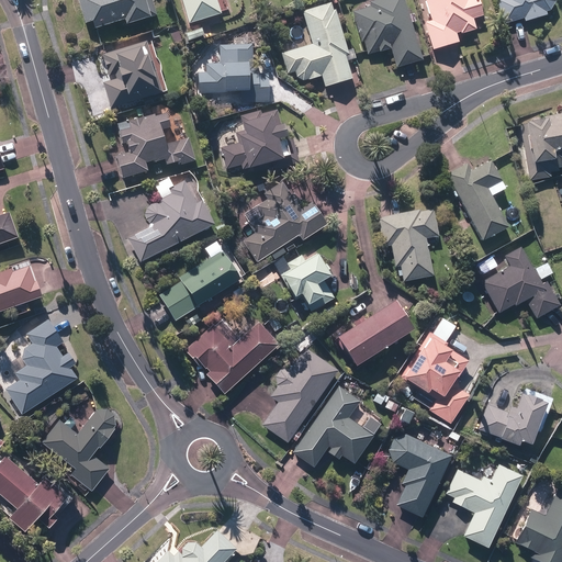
[(75,0),(83,26),(91,23),(93,31),(123,22),(124,27),(156,18),(149,0),(75,0)]
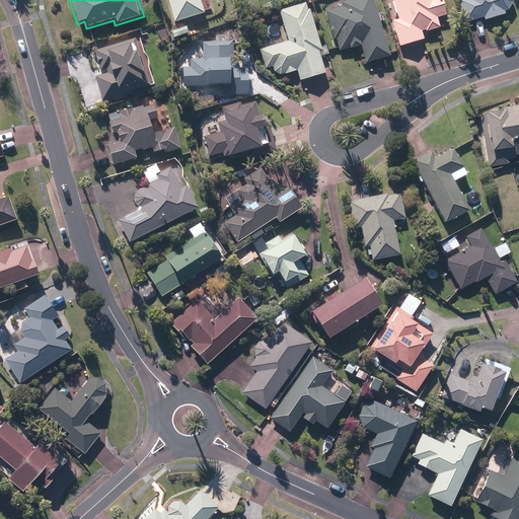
[(166,0),(174,23),(204,15),(199,0),(166,0)]
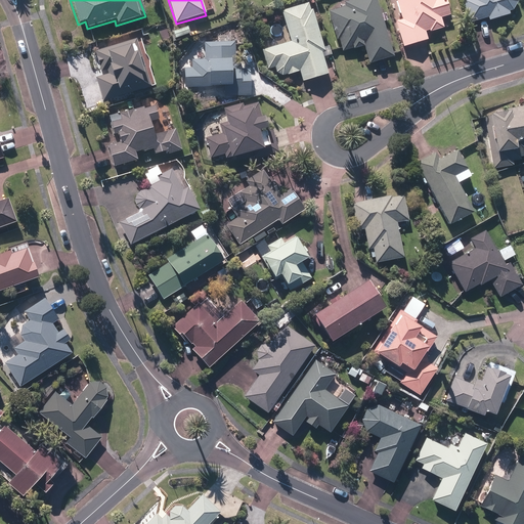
[(363,46),(369,64),(393,57),(382,22),(387,20),(384,13),(380,14),(375,0),(354,0),(343,4),(344,7),(328,12),(336,40),(338,40),(342,51),(353,48),(353,49),(363,46)]
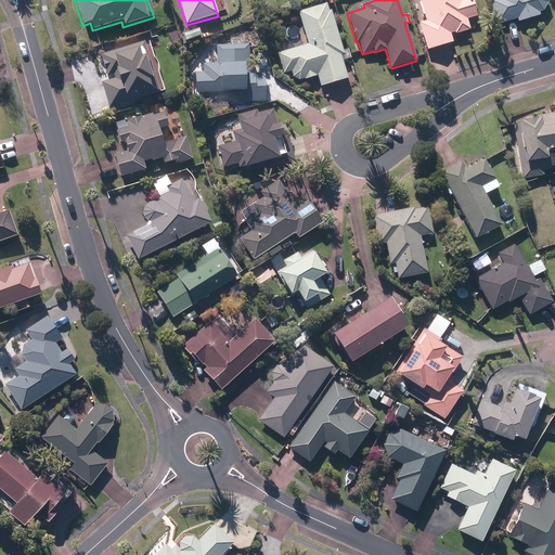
[(418,0),(421,3),(418,4),(422,15),(424,15),(425,22),(418,24),(426,51),(452,43),(450,35),(454,33),(455,35),(469,30),(465,20),(475,17),(469,0),(418,0)]
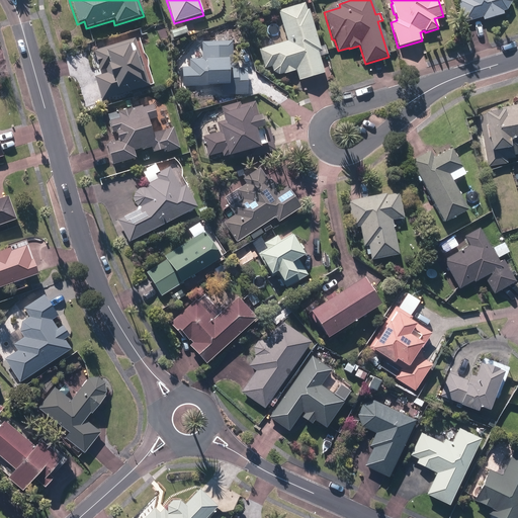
[(456,0),(462,23),(482,17),(483,20),(503,15),(502,12),(506,11),(511,2),(510,0),(456,0)]
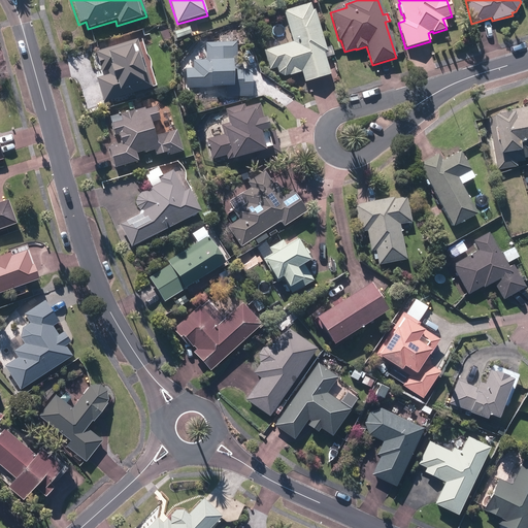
[(329,75),(324,59),(323,54),(326,53),(325,50),(314,10),(311,11),(309,4),(283,12),(292,43),(263,52),(268,71),(276,68),(277,74),(284,77),(301,72),(304,84),(329,75)]
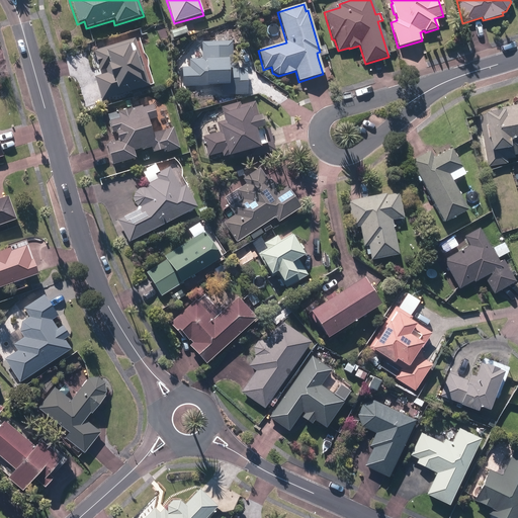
[(171,31),(173,38),(187,34),(184,27),(171,31)]
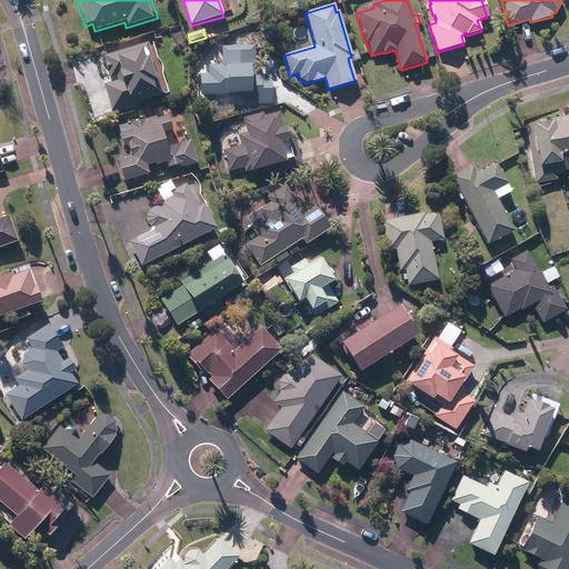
[(103,86),(111,111),(168,93),(151,40),(138,45),(138,46),(103,57),(109,78),(116,76),(118,81),(103,86)]
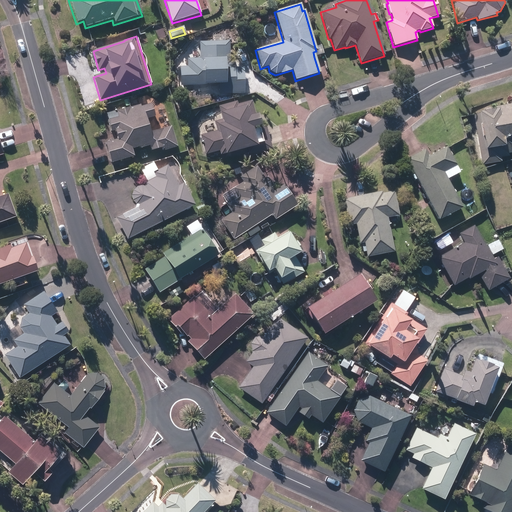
[(212,42),(199,42),(199,59),(186,59),(186,66),(178,67),(178,86),(217,85),(217,95),(242,95),(242,68),(229,68),(229,42),(226,42),(226,36),(212,37),(212,42)]
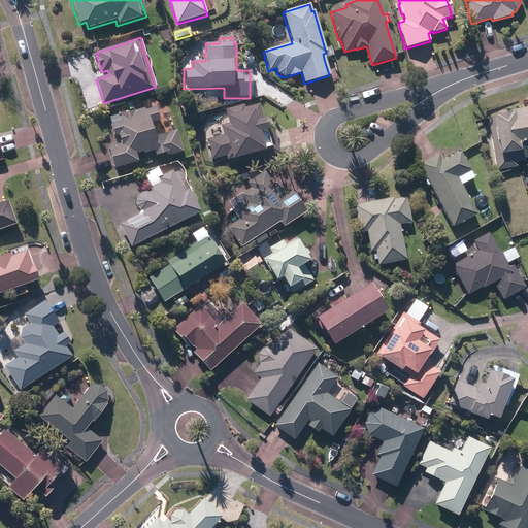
[(226,157),(226,161),(229,160),(230,161),(255,155),(257,161),(279,155),(273,133),(265,135),(258,106),(244,109),(243,106),(225,111),(228,125),(220,127),(223,137),(206,141),(210,161),(226,157)]
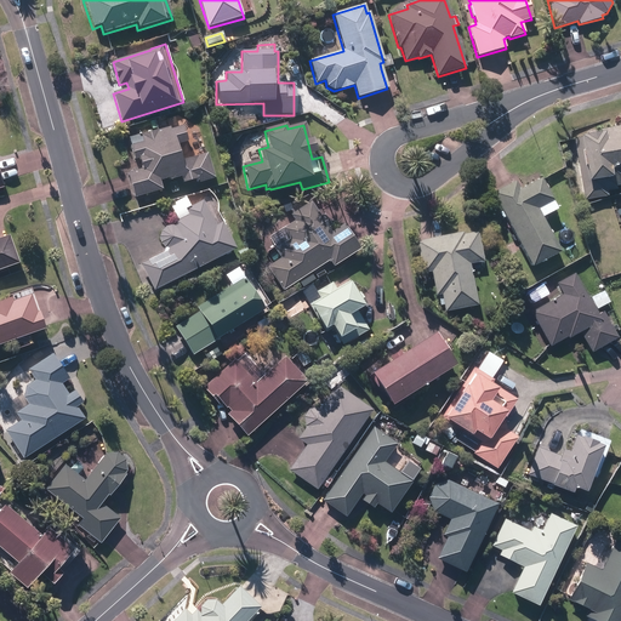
[(130,147),(134,161),(138,159),(141,169),(126,174),(134,198),(161,191),(159,182),(167,178),(169,181),(181,177),(183,183),(195,181),(195,183),(214,178),(206,153),(180,161),(175,146),(186,142),(182,126),(170,130),(169,127),(141,136),(127,140),(130,147)]
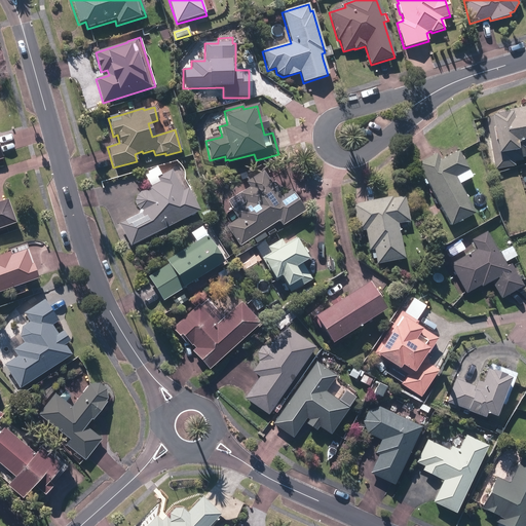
[(505,115),(486,118),(493,171),(513,167),(513,163),(521,162),(520,159),(525,158),(525,107),(521,109),(522,110),(505,112),(505,115)]
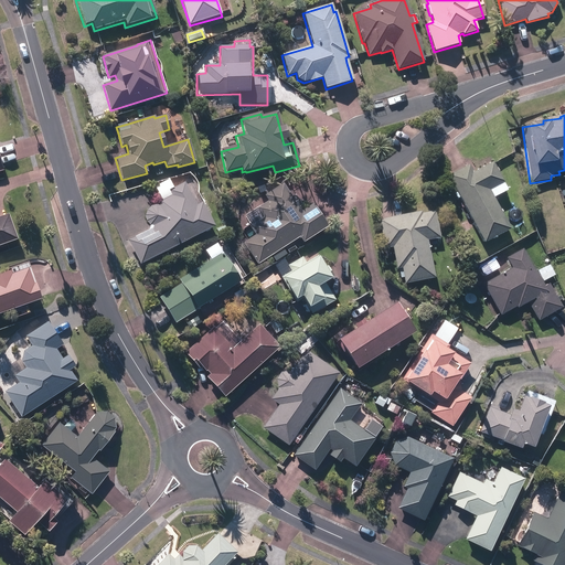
[(502,183),(491,163),(472,173),(468,166),(447,176),(482,244),(509,231),(492,199),(488,191),(502,183)]
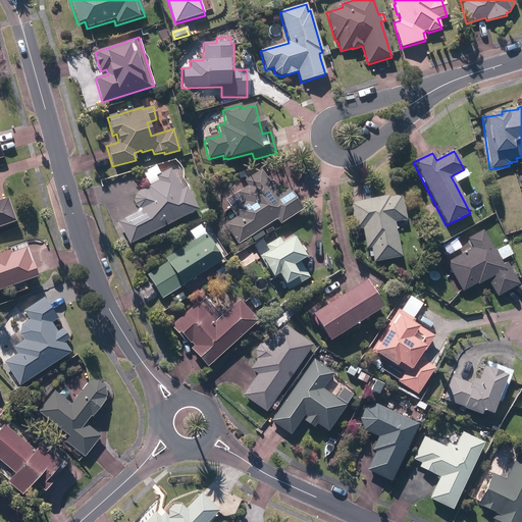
[(118,222),(129,245),(198,210),(187,188),(180,191),(170,169),(155,176),(158,181),(148,187),(147,191),(144,190),(139,191),(135,195),(134,200),(135,205),(138,208),(141,209),(140,211),(118,222)]
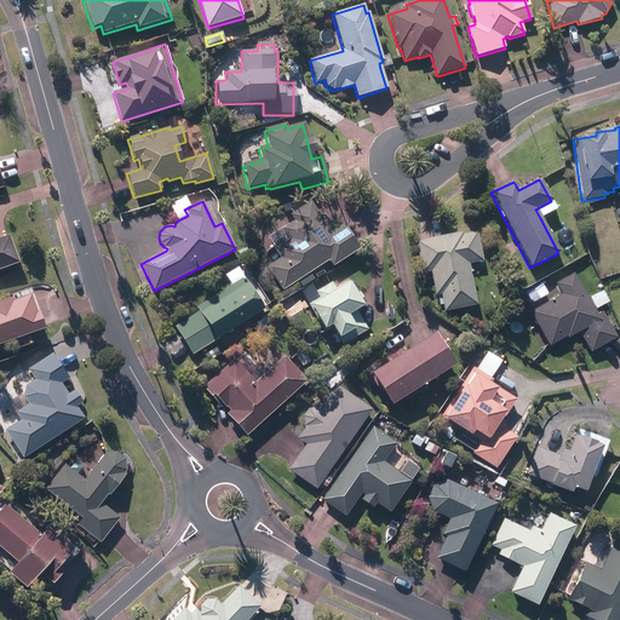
[(265,269),(280,292),(297,281),(302,288),(308,283),(303,276),(328,260),(332,267),(359,250),(343,225),(331,234),(327,229),(329,227),(322,216),(319,218),(309,204),(290,216),(294,222),(282,229),(290,240),(274,250),(280,259),(265,269)]
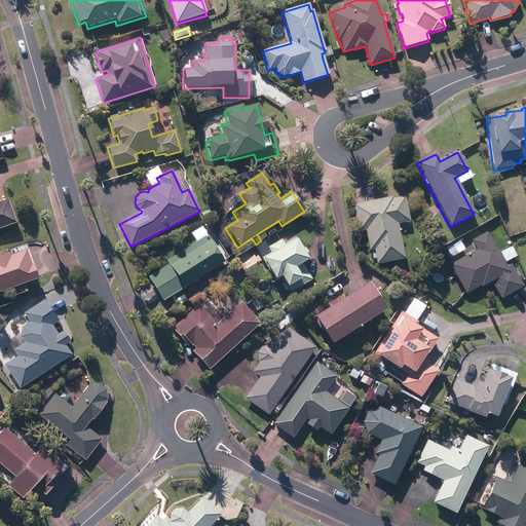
[(374,251),(377,266),(404,260),(398,225),(409,223),(405,198),(392,200),(392,198),(352,205),(358,233),(365,231),(369,252),(374,251)]
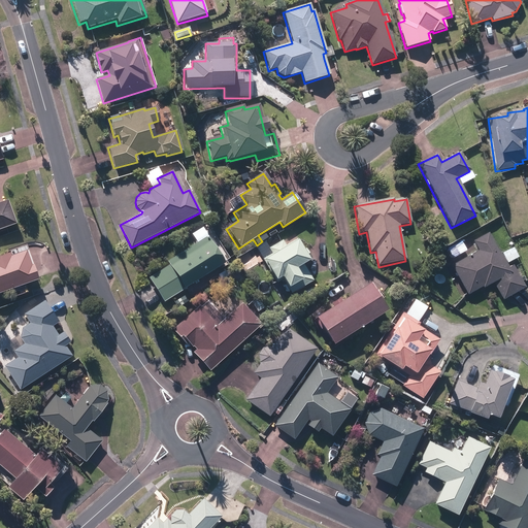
[(0,230),(17,225),(8,201),(0,203),(0,230)]
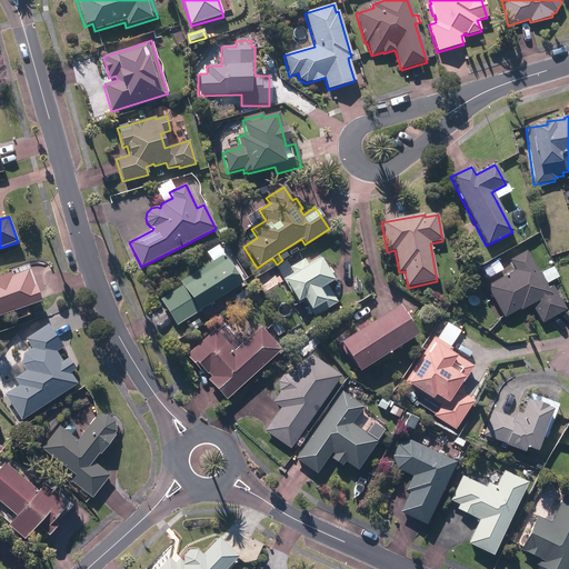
[(288,251),(290,256),(297,252),(293,247),(288,251)]
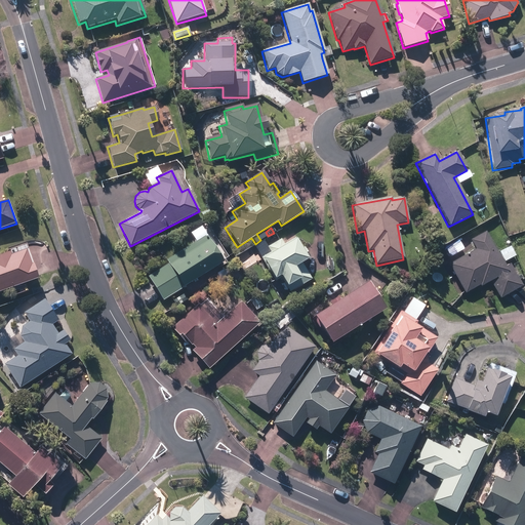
[(468,254),(448,265),(463,293),(479,285),(480,287),(490,281),(499,298),(522,286),(519,281),(523,279),(519,272),(515,274),(509,264),(503,267),(485,232),(469,241),(475,250),(468,254)]
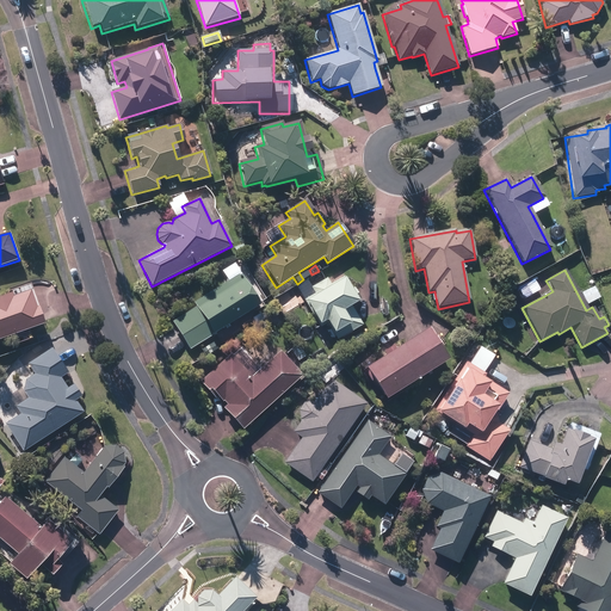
[(314,295),(302,302),(318,326),(325,322),(332,335),(333,334),(334,337),(337,340),(362,326),(351,307),(357,302),(344,278),(331,285),(326,278),(310,289),(314,295)]
